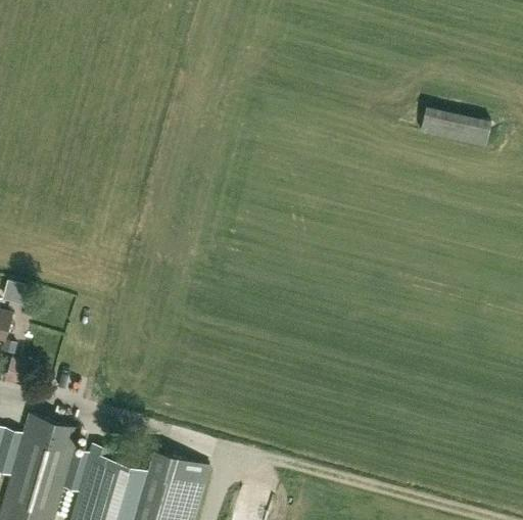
[(426,106),(421,131),(485,144),(490,121),(426,106)]
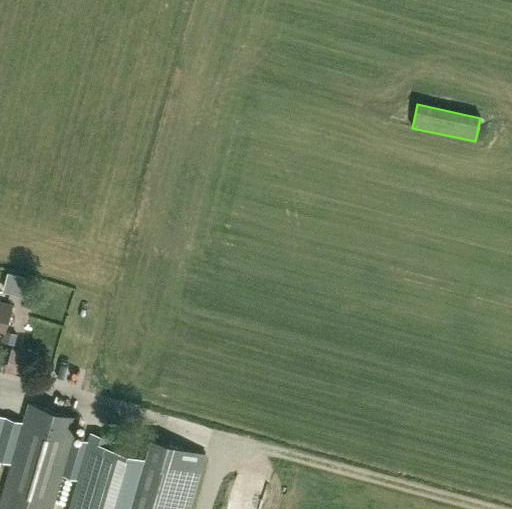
[(0,329),(4,331),(11,306),(0,302),(0,329)]
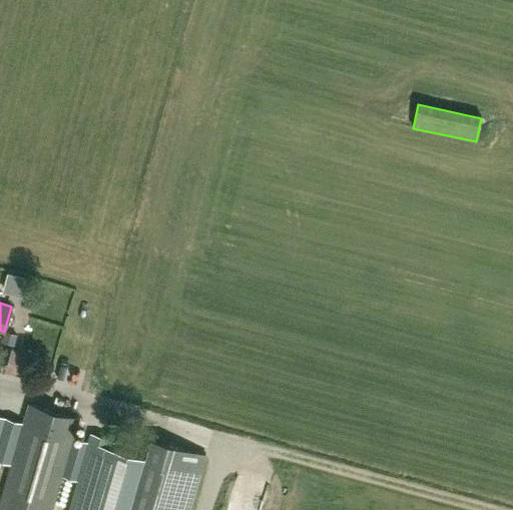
[(5,334),(2,344),(14,348),(17,337),(5,334)]
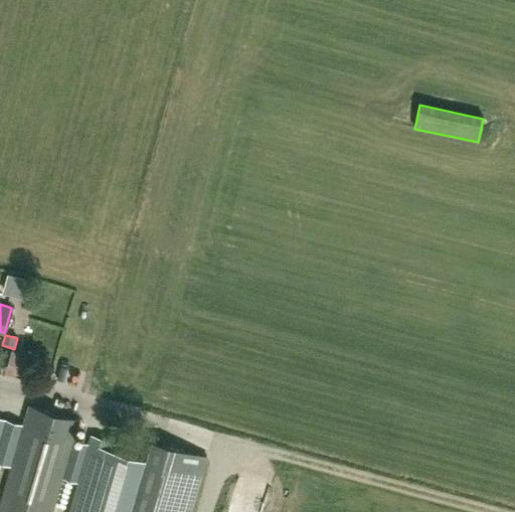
[(10,373),(31,374),(31,358),(11,357),(10,373)]
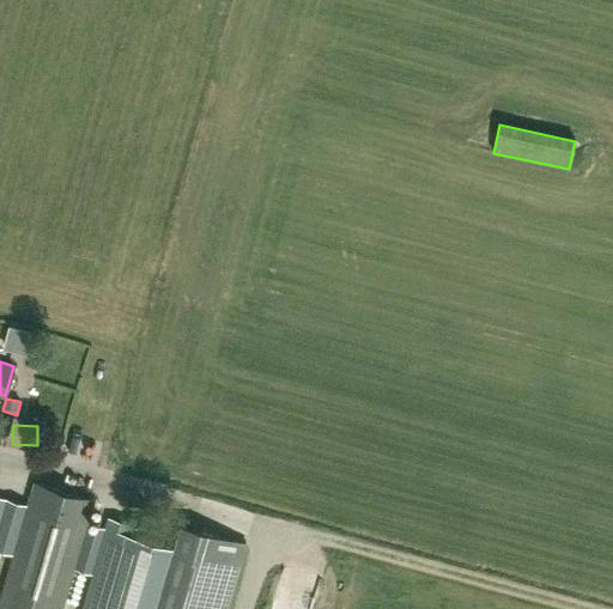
[(129,535),(132,525),(108,518),(105,529),(86,524),(93,500),(34,483),(28,507),(0,499),(0,550),(13,554),(0,600),(0,608),(62,608),(73,571),(92,576),(82,608),(226,608),(246,544),(193,529),(186,552),(129,535)]
